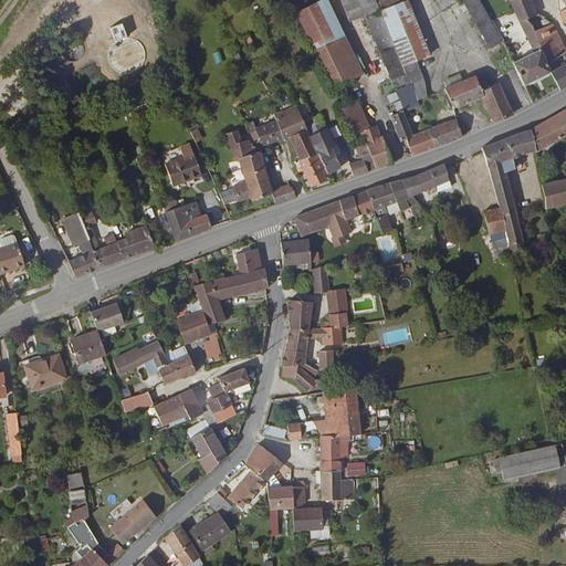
[(313,0),(304,4),(295,10),(329,90),(348,81),(314,0),(313,0)]
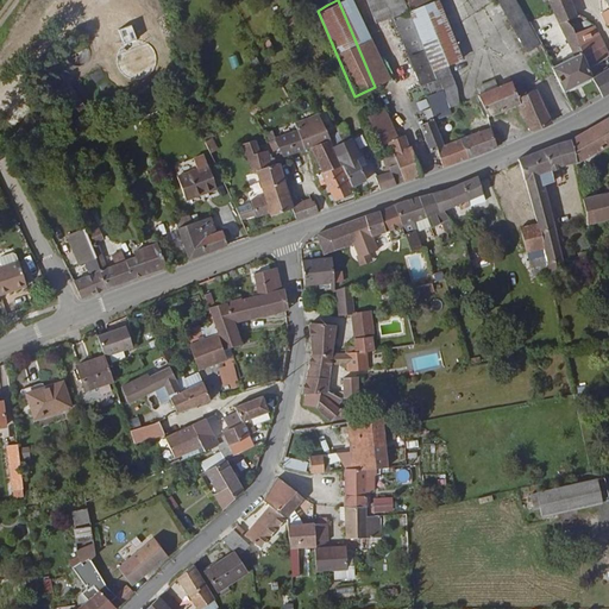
[(366,0),(375,17),(403,0),(366,0)]
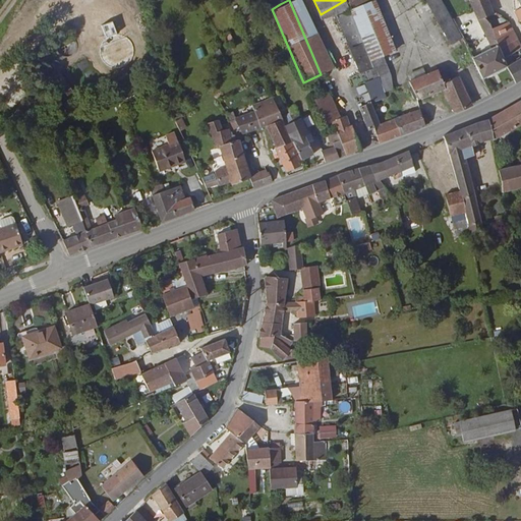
[(374,0),(347,0),(349,4),(362,37),(372,59),(384,55),(396,50),(374,0)]
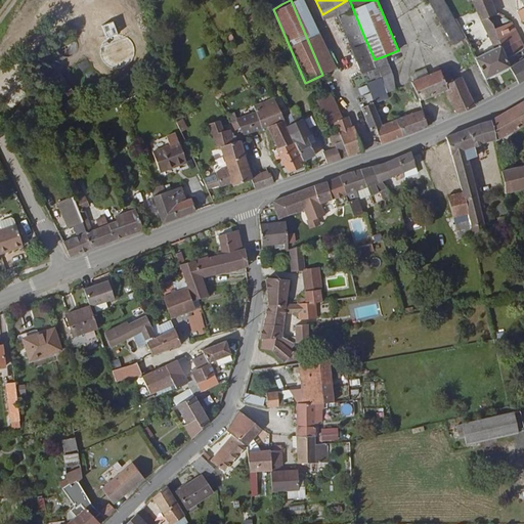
[(444,0),(426,0),(451,46),(465,39),(444,0)]
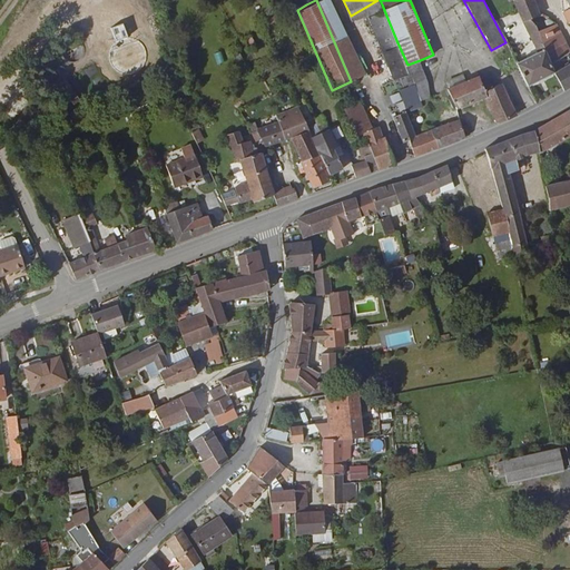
[(513,0),(524,22),(529,21),(541,15),(533,0),(511,0),(512,1),(513,0)]
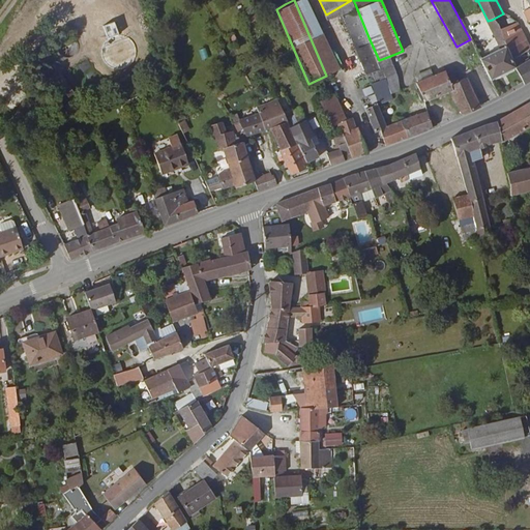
[(369,37),(355,4),(342,9),(356,42),(369,37)]
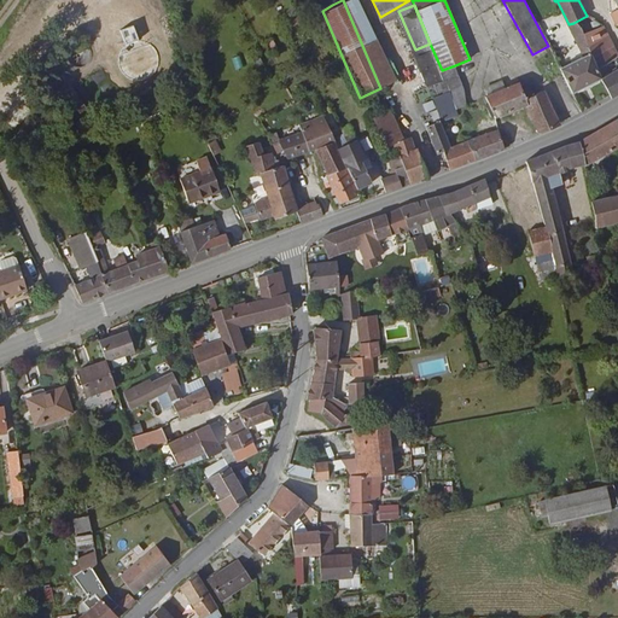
[(595,22),(587,16),(573,23),(577,31),(595,22)]
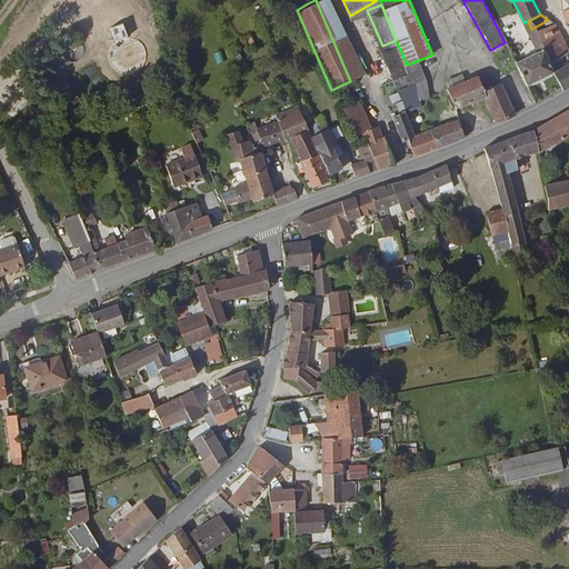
[(515,63),(526,88),(553,72),(549,62),(545,53),(540,46),(536,37),(531,29),(528,21),(523,22),(537,53),(515,63)]
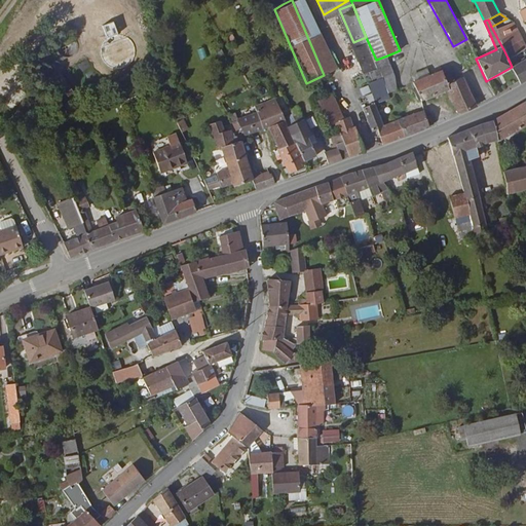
[(495,34),(499,42),(518,32),(514,25),(495,34)]
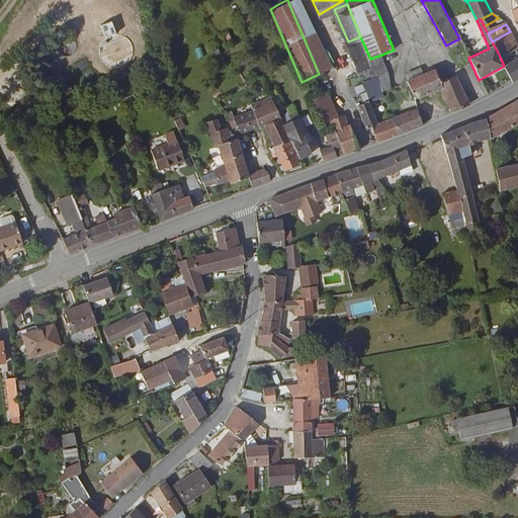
[(492,41),(496,49),(514,38),(510,31),(492,41)]
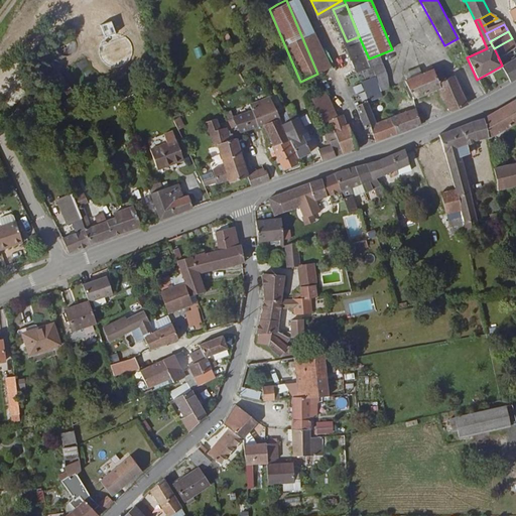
[(359,36),(347,41),(346,42),(355,66),(362,62),(369,58),(359,36)]
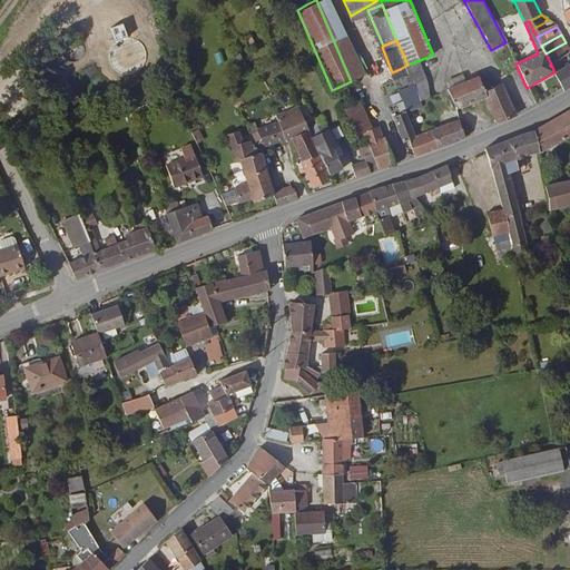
[(546,53),(550,62),(559,58),(569,51),(569,49),(566,42),(546,53)]
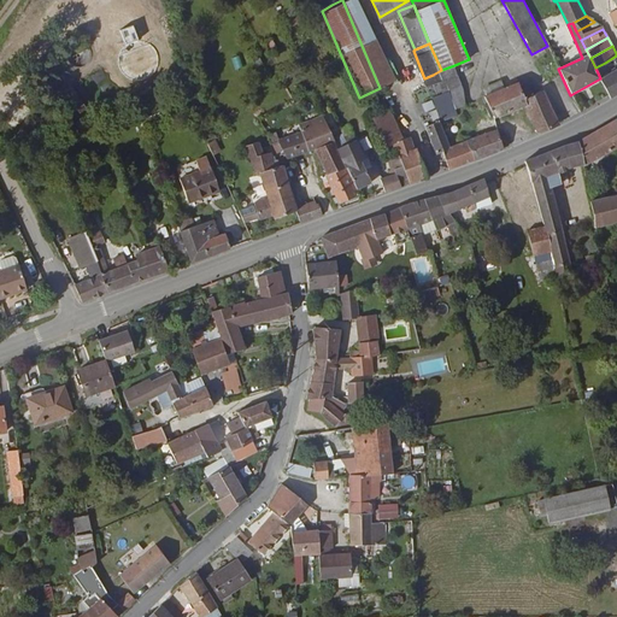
[(235,70),(244,68),(240,56),(231,58),(235,70)]
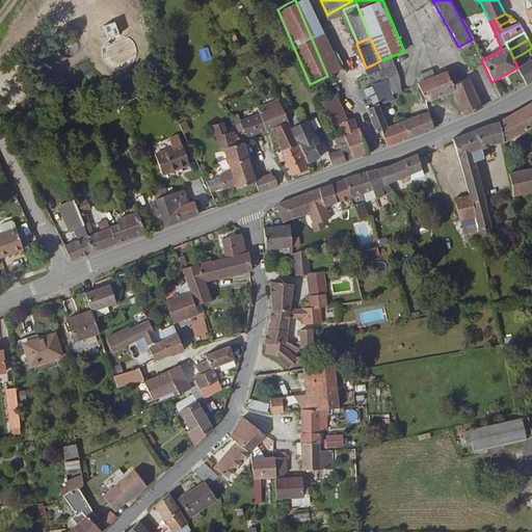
[(517,68),(525,81),(526,84),(531,80),(531,57),(525,61),(522,54),(513,58),(517,68)]
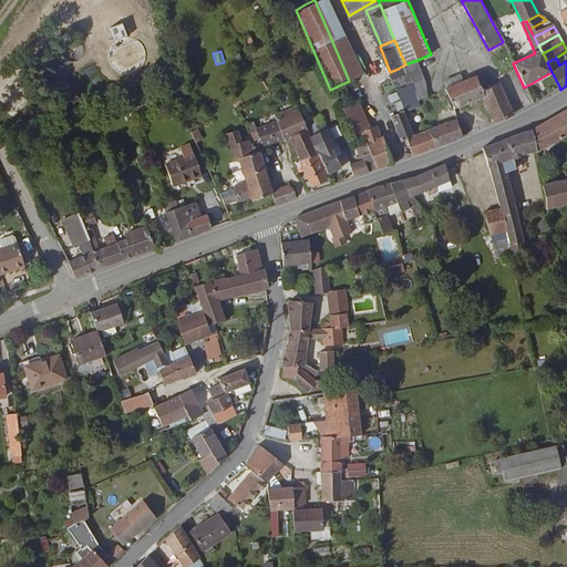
[(421,69),(418,60),(405,64),(398,69),(401,78),(404,76),(421,69)]
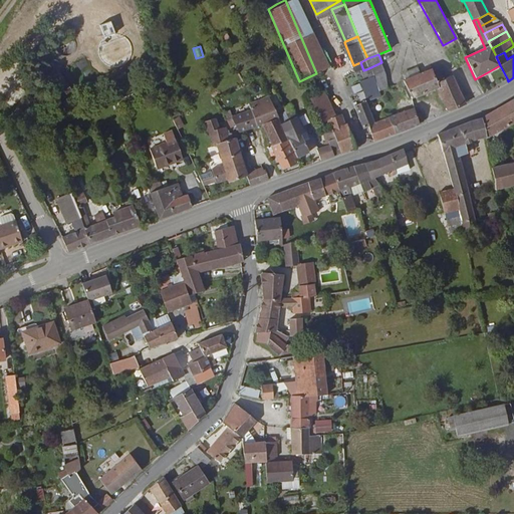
[(376,92),(384,89),(387,73),(381,62),(366,69),(376,92)]
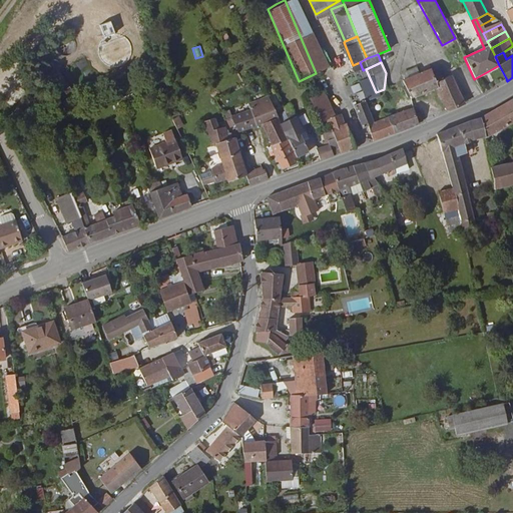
[(406,81),(421,74),(418,68),(403,74),(406,81)]
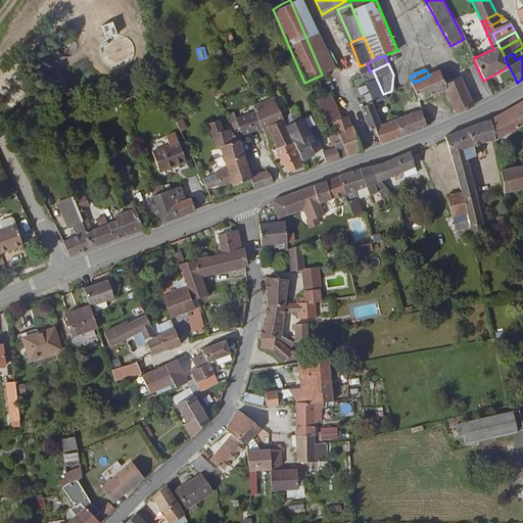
[(360,76),(364,85),(373,105),(385,100),(383,94),(373,70),(370,72),(360,76)]
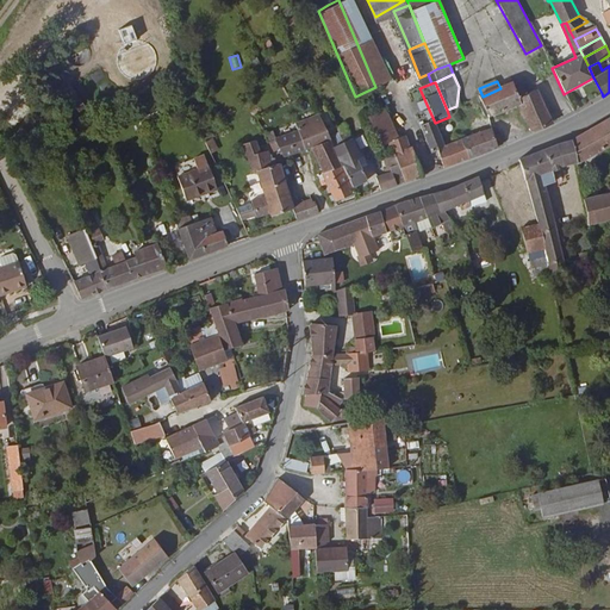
[(520,104),(533,132),(553,122),(537,91),(528,94),(523,85),(516,87),(514,82),(500,88),(483,97),(480,98),(483,104),(480,105),(485,117),(487,116),(489,118),(520,104)]
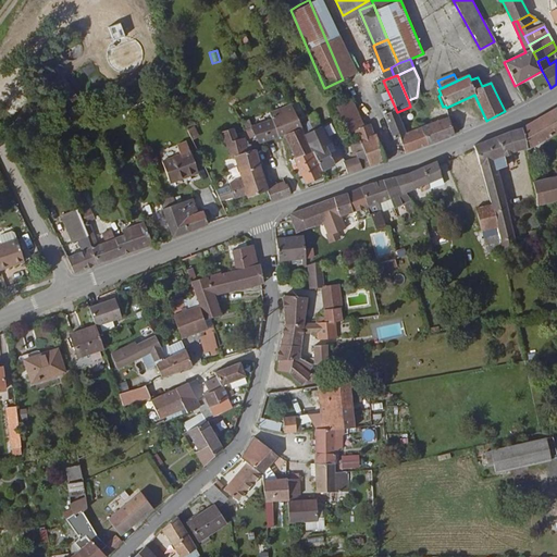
[(339,91),(327,97),(330,102),(344,135),(348,133),(351,132),(358,130),(339,91)]
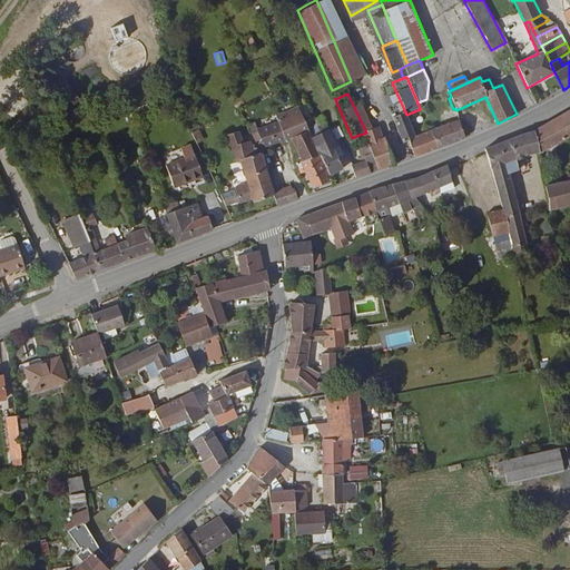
[(295,106),(284,112),(297,135),(308,128),(305,123),(295,106)]
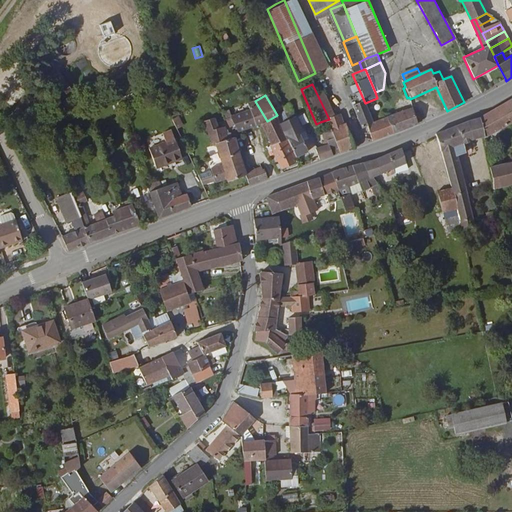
[(511,98),(479,117),(483,135),(511,120),(511,98)]
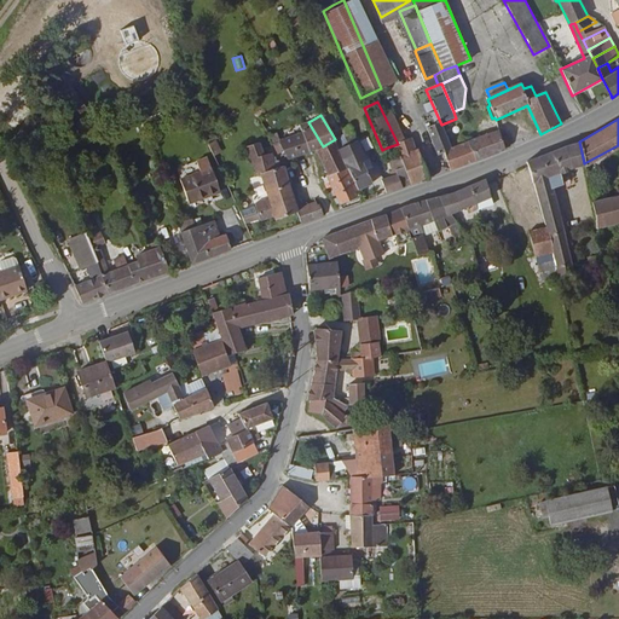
[(279,144),(283,152),(285,160),(287,161),(308,155),(316,151),(323,146),(308,122),(295,128),(299,138),(279,144)]
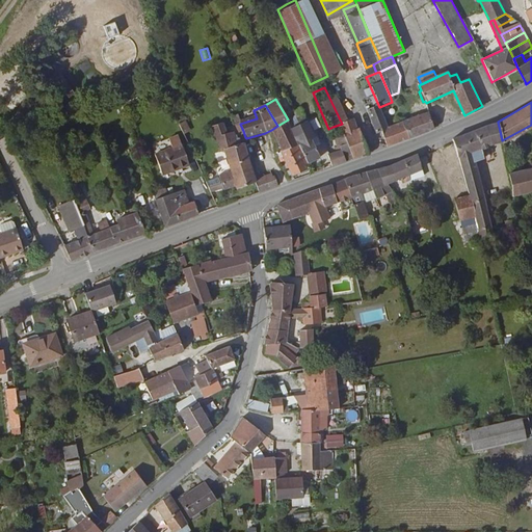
[(293,109),(285,114),(288,120),(299,140),(311,161),(320,155),(315,147),(312,142),(315,140),(293,109)]
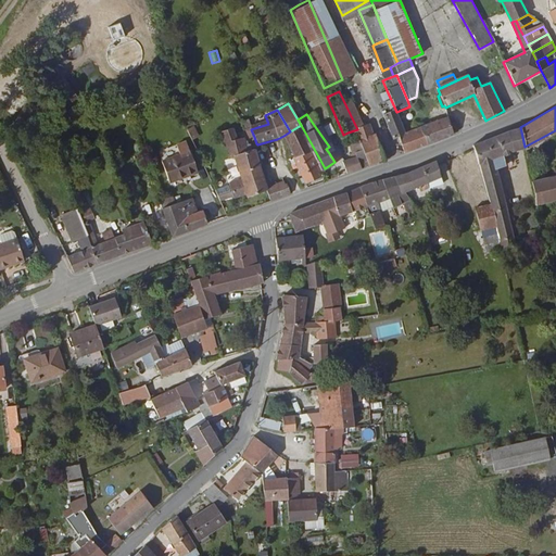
[(400,142),(404,154),(427,146),(420,128),(402,136),(393,114),(382,118),(393,144),(400,142)]
